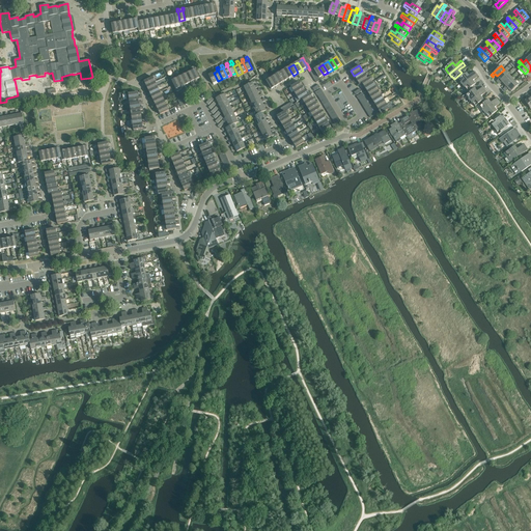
[(288,67),(284,71),(289,79),(294,76),(288,67)]
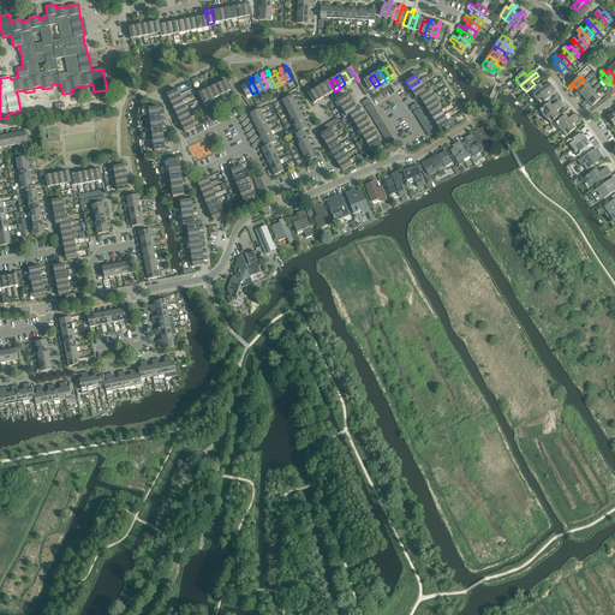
[(362,81),(362,82),(363,83),(364,85),(365,88),(366,89),(368,91),(369,91),(370,91),(370,90),(364,81),(363,78),(359,81),(360,82),(362,81)]
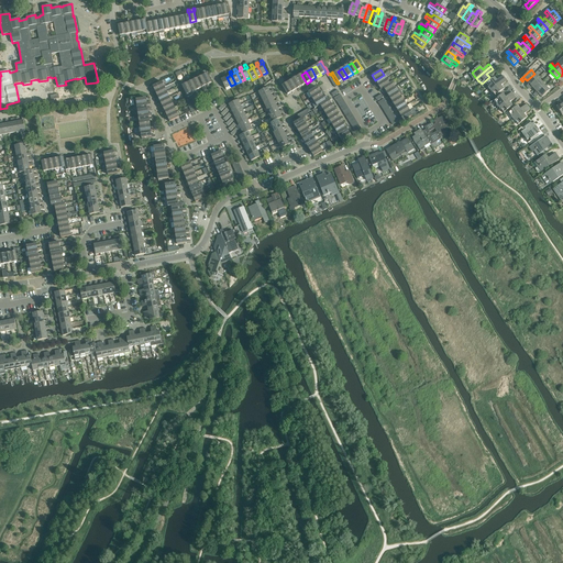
[(343,79),(338,72),(333,74),(339,83),(343,79)]
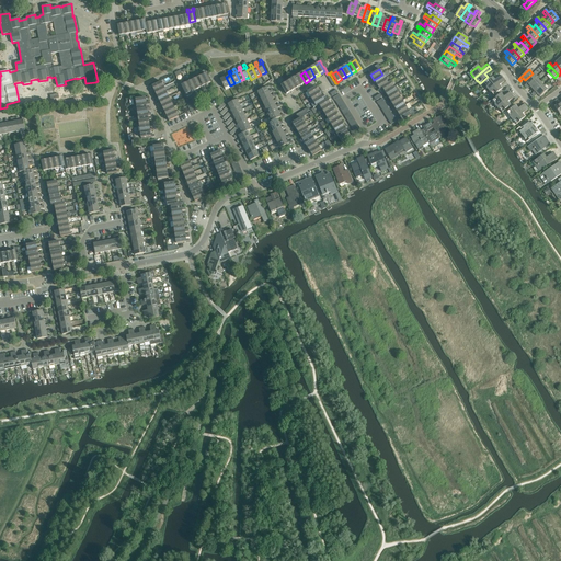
[(226,77),(227,77),(225,72),(222,73),(225,78),(220,79),(225,89),(230,86),(226,77)]
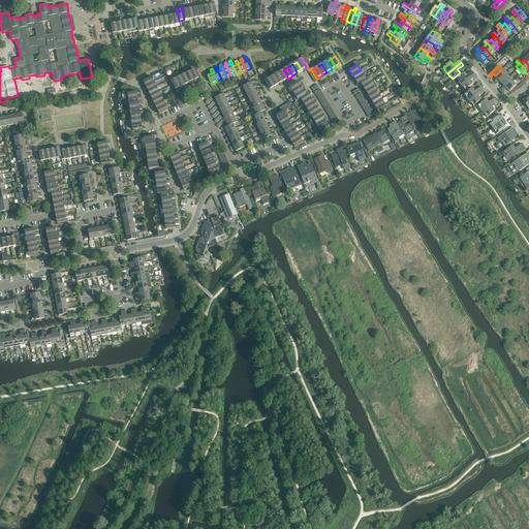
[(496,83),(506,73),(507,72),(504,68),(502,69),(495,75),(498,79),(495,81),(496,83)]
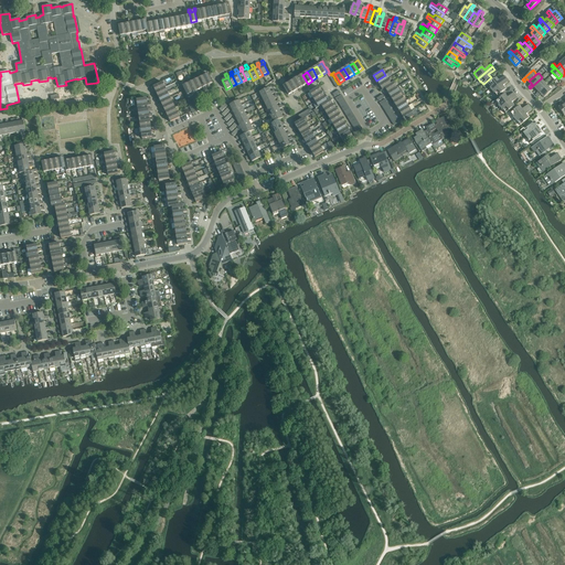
[(209,74),(203,76),(208,86),(213,83),(209,74)]
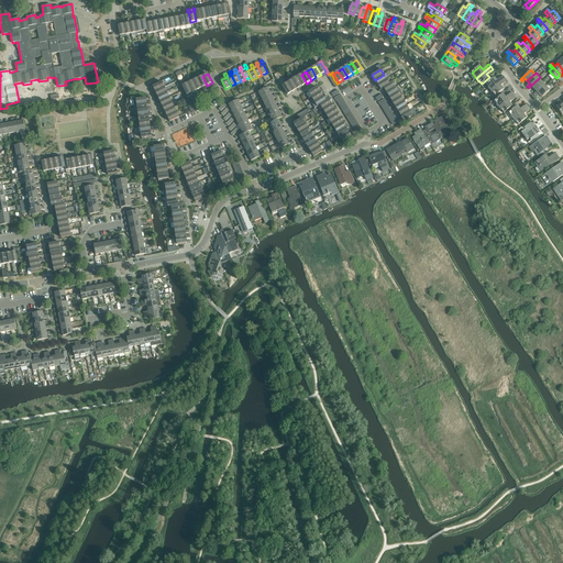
[(290,78),(291,80),(297,89),(301,86),(297,77),(295,75),(290,78)]
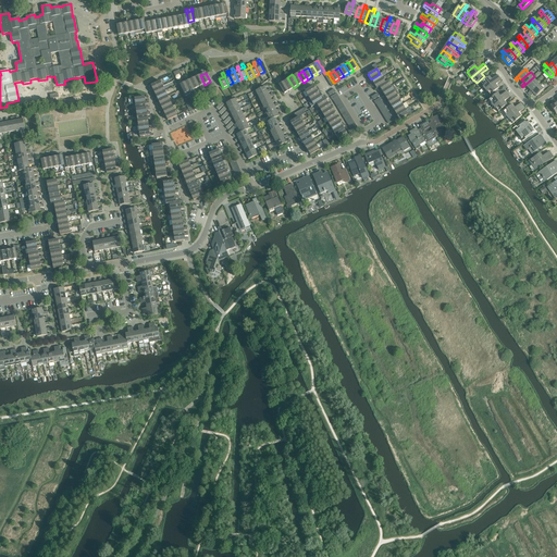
[(298,74),(294,76),(298,85),(304,83),(298,74)]
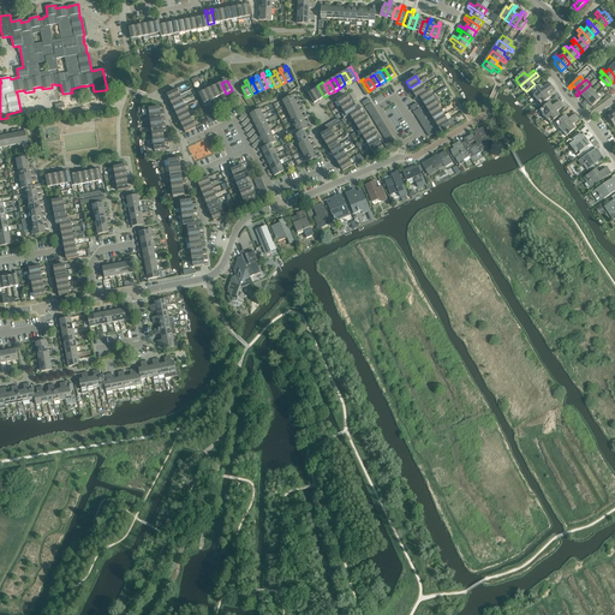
[(410,88),(413,93),(423,87),(419,82),(410,88)]
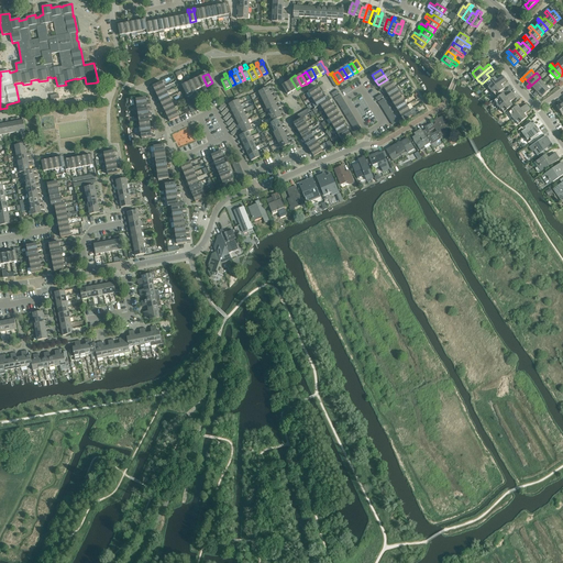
[(202,76),(198,78),(202,88),(207,86),(202,76)]
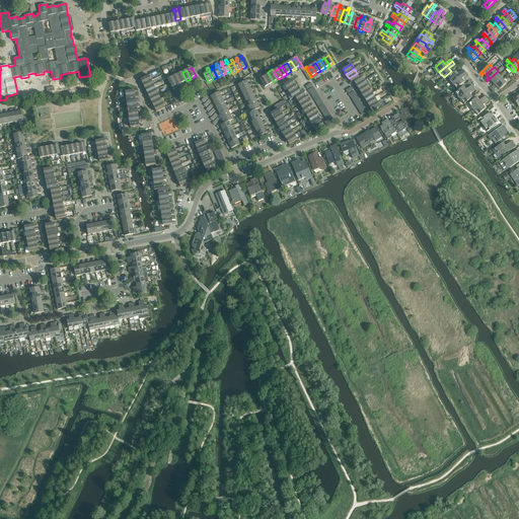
[(450,81),(452,83),(466,72),(464,70),(458,75),(455,71),(448,77),(450,80),(450,81)]
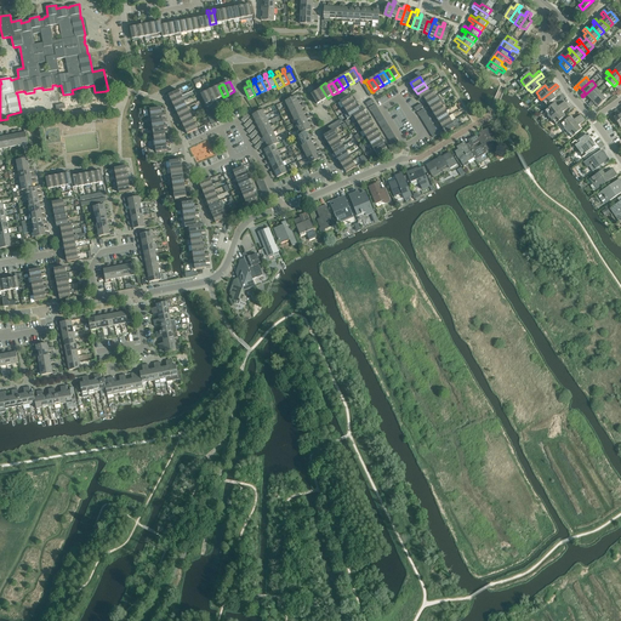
[(218,86),(212,90),(217,100),(223,97),(218,86)]
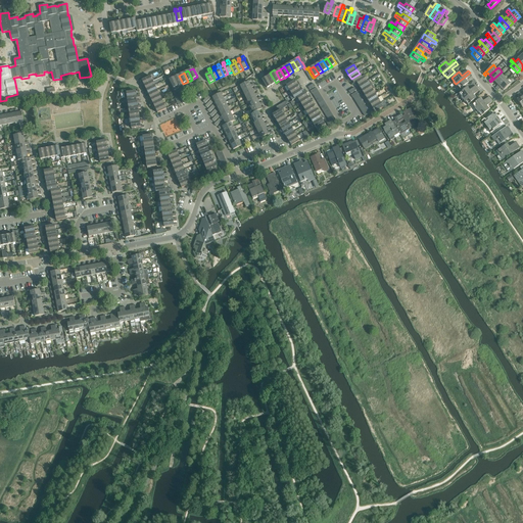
[(470,73),(456,84),(458,87),(458,86),(461,89),(468,83),(466,80),(471,76),(470,73)]
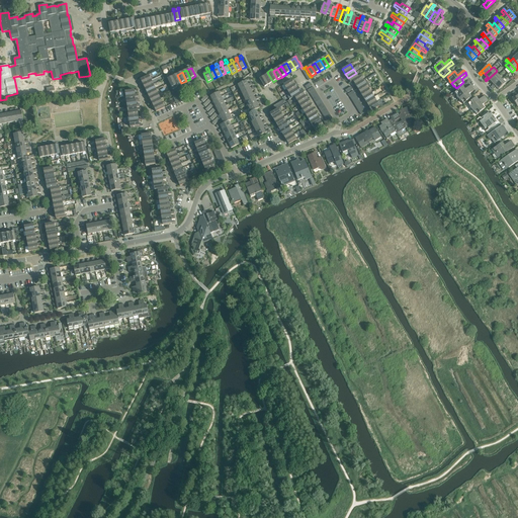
[(490,80),(492,82),(499,75),(496,72),(486,81),(488,82),(490,80)]
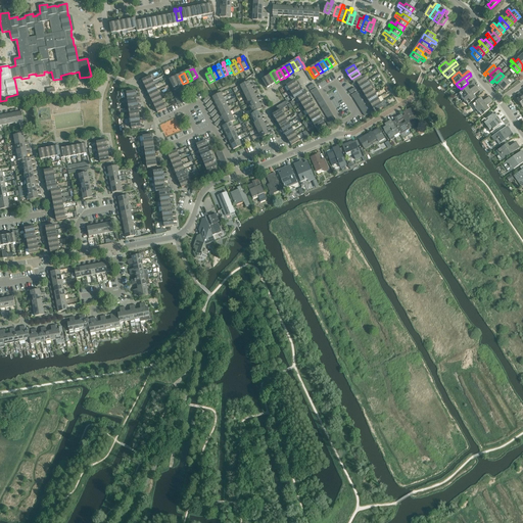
[(353,84),(357,82),(362,79),(362,78),(360,74),(351,79),(353,84)]
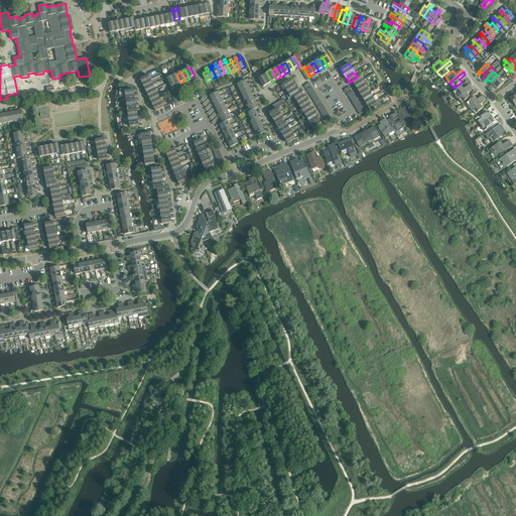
[(267,74),(263,77),(268,85),(272,82),(267,74)]
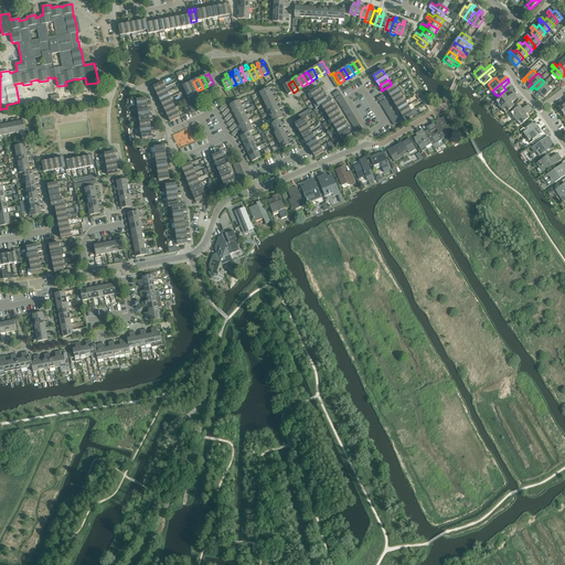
[(193,82),(188,84),(192,93),(198,91),(193,82)]
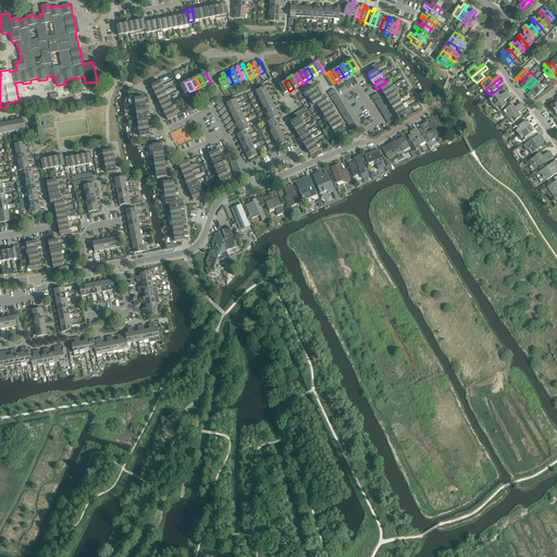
[(529,93),(530,95),(540,85),(536,81),(529,88),(531,90),(529,93)]
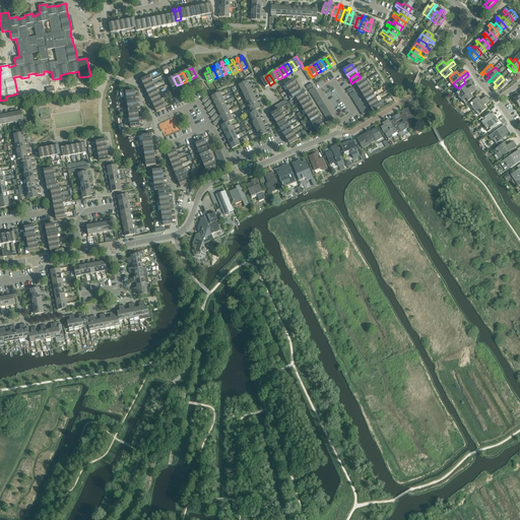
[(141,80),(143,84),(152,80),(149,76),(141,80)]
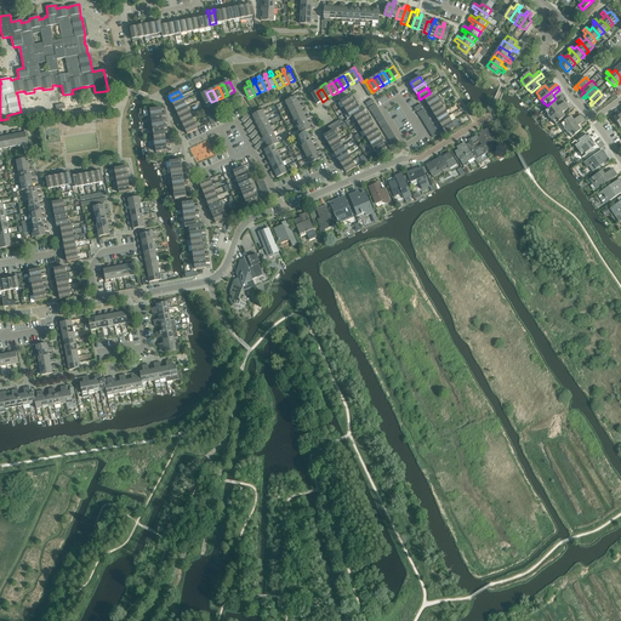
[(423,97),(427,102),(436,96),(433,91),(429,92),(429,93),(423,97)]
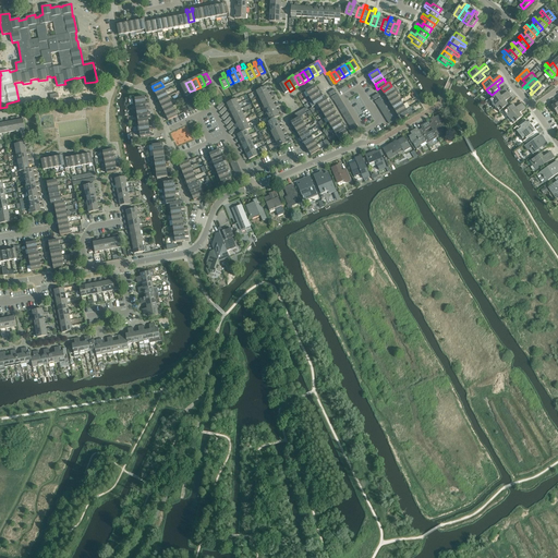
[(190,92),(185,83),(181,85),(185,94),(190,92)]
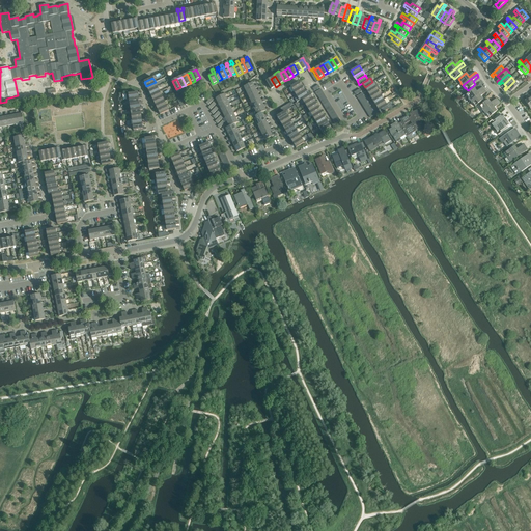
[(276,87),(271,79),(267,81),(271,89),(276,87)]
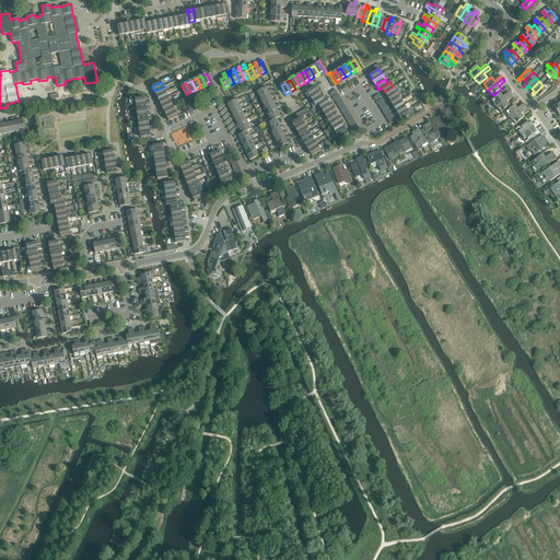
[(543,85),(533,95),(534,96),(537,94),(539,96),(547,90),(543,85)]
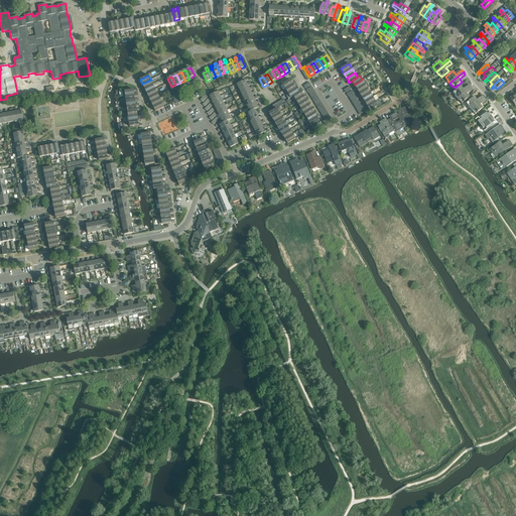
[(142,84),(144,89),(153,85),(151,80),(142,84)]
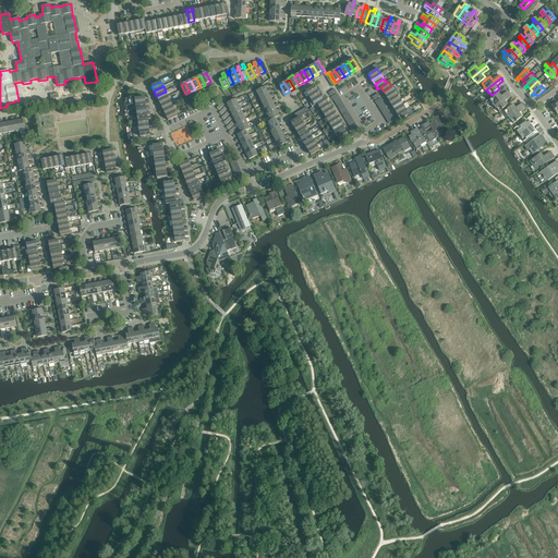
[(306,92),(308,96),(317,91),(314,86),(306,92)]
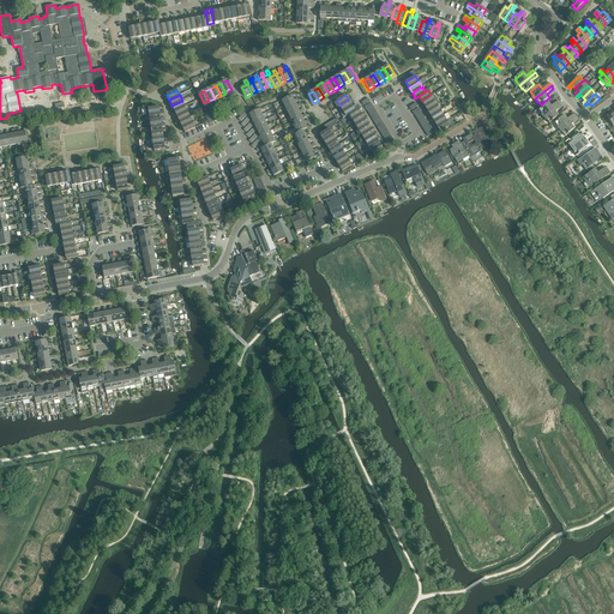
[(422,101),(425,106),(434,101),(431,95),(422,101)]
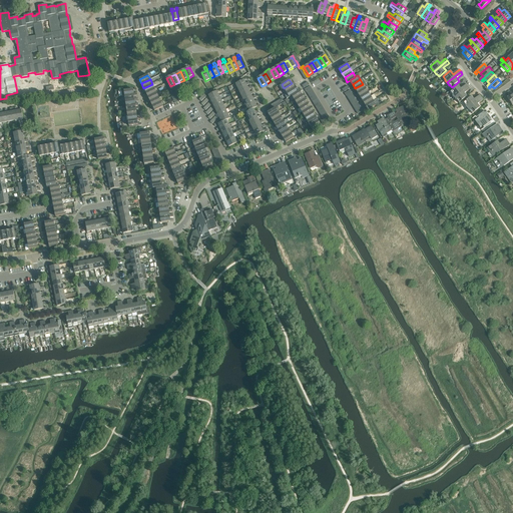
[(235,84),(237,88),(246,84),(246,85),(249,84),(248,82),(245,83),(243,80),(235,84)]
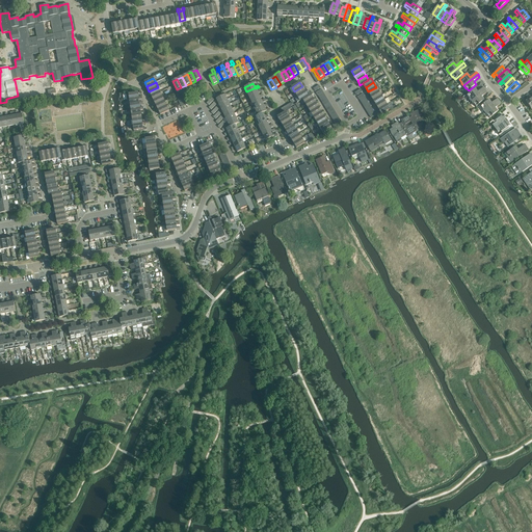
[(294,91),(297,97),(306,91),(302,86),(294,91)]
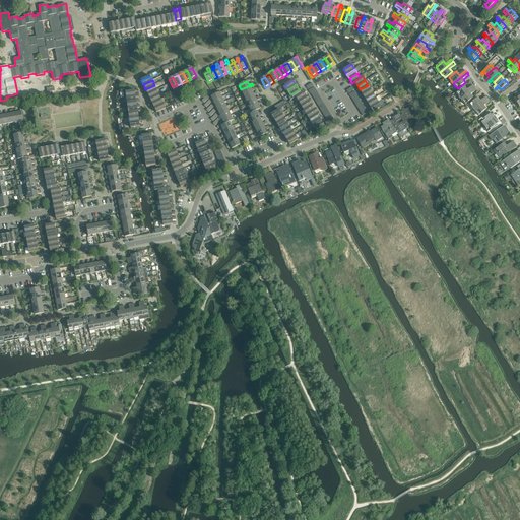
[(145,89),(148,93),(156,89),(154,85),(145,89)]
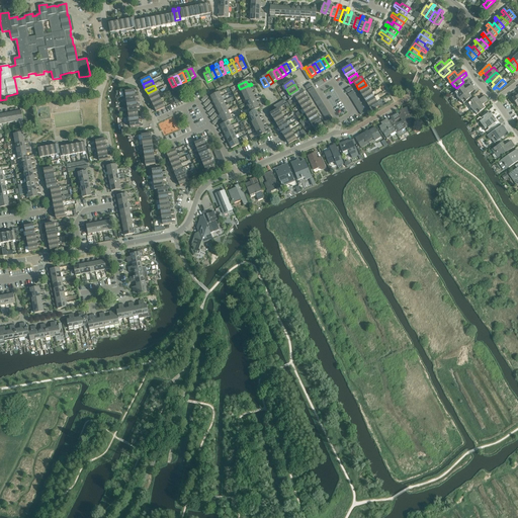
[(240,89),(243,94),(251,90),(251,91),(255,89),(254,87),(250,89),(249,86),(249,85),(240,89)]
